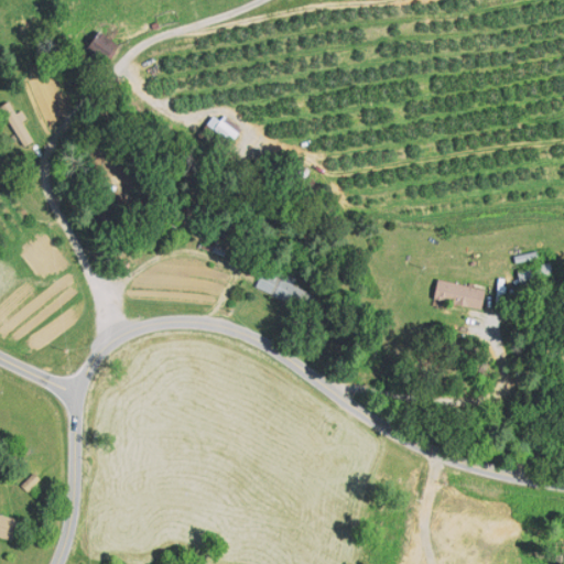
[(97,31),(119,44),(111,58),(88,45),(97,31)]
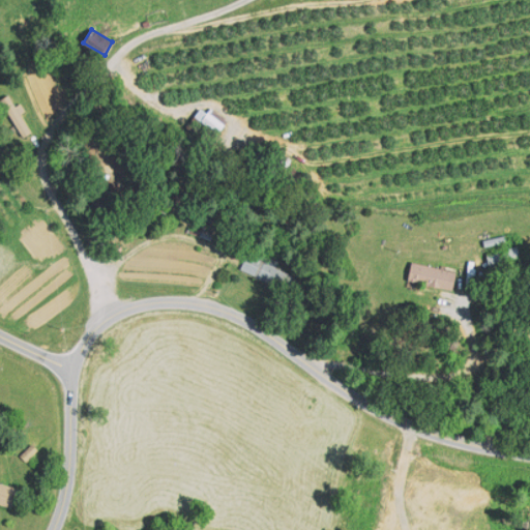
[(9,93),(0,98),(0,100),(22,138),(32,131),(22,114),(26,112),(21,101),(17,105),(9,93)]
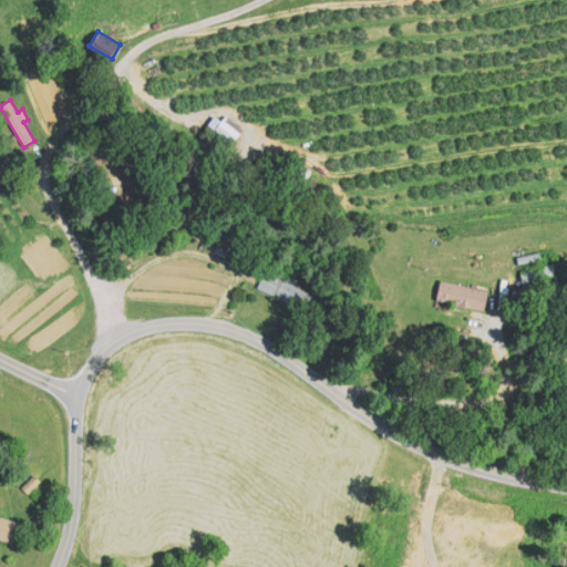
[(224,114),(218,122),(210,116),(197,138),(225,157),(245,127),(224,114)]
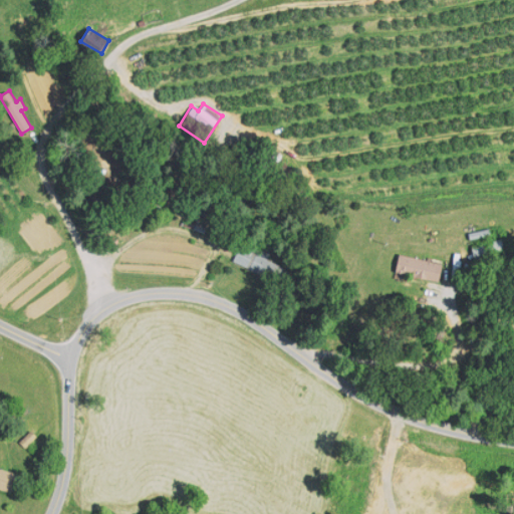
[(183,215),(180,224),(193,229),(196,220),(183,215)]
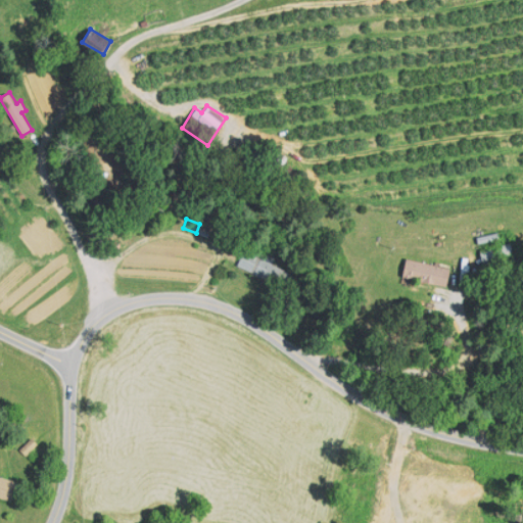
[(475,235),(476,243),(508,237),(507,229),(475,235)]
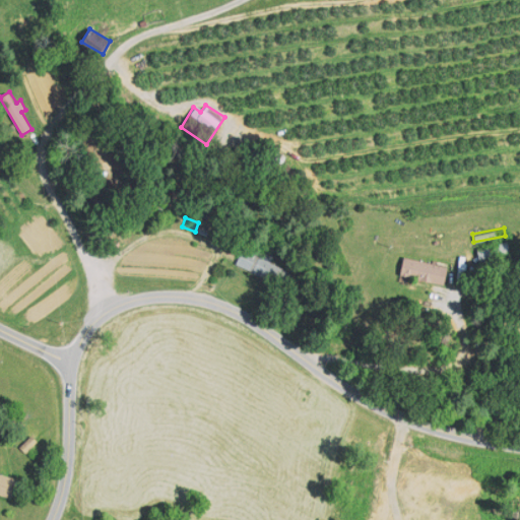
[(241,246),(233,263),(282,285),(289,269),(272,261),(276,252),(259,244),(262,238),(256,235),(249,249),(241,246)]
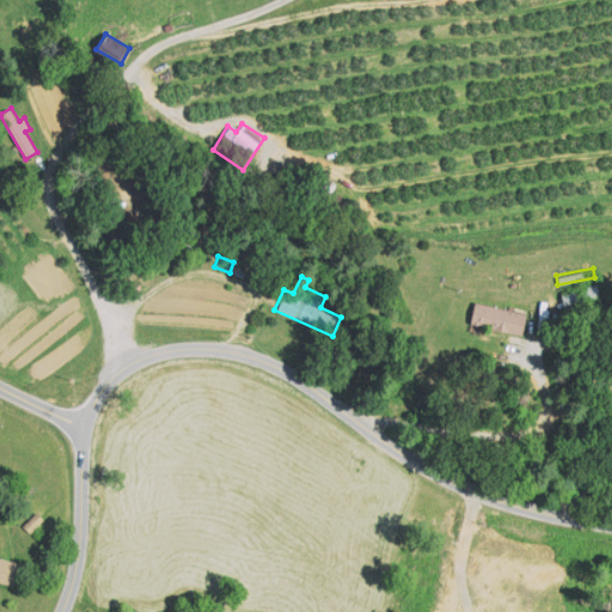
[(560,291),(606,281),(611,304),(564,312),(560,291)]
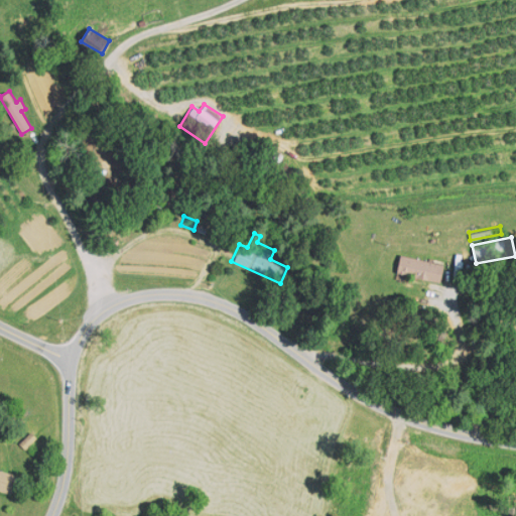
[(399,254),(395,272),(439,281),(443,263),(399,254)]
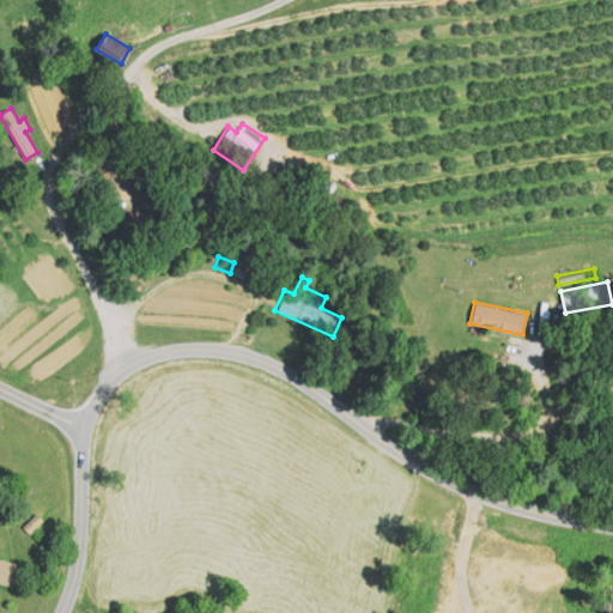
[(37,511),(46,520),(30,535),(22,527),(37,511)]
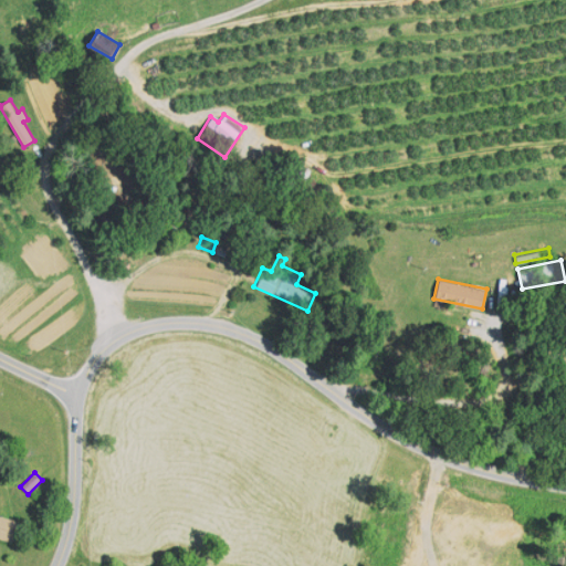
[(0,514),(0,538),(12,542),(18,520),(0,514)]
